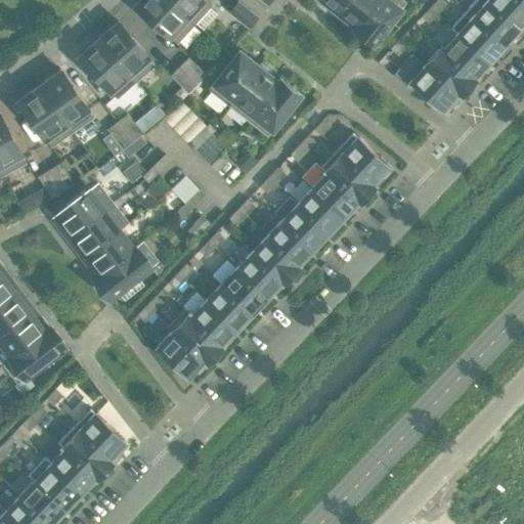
[(192,22),(168,0),(137,0),(134,4),(175,40),(192,22)]
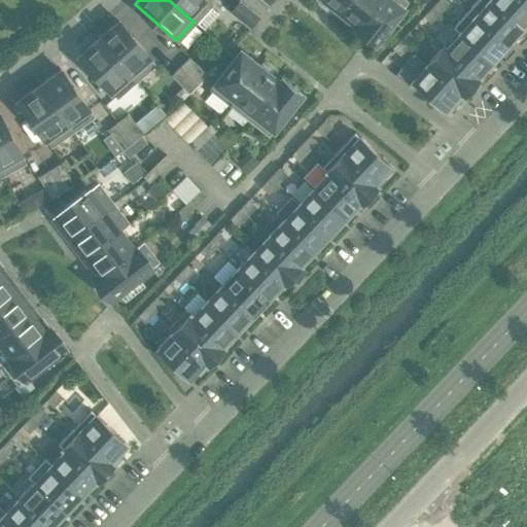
[(211,2),(208,0),(169,0),(194,22),(211,2)]
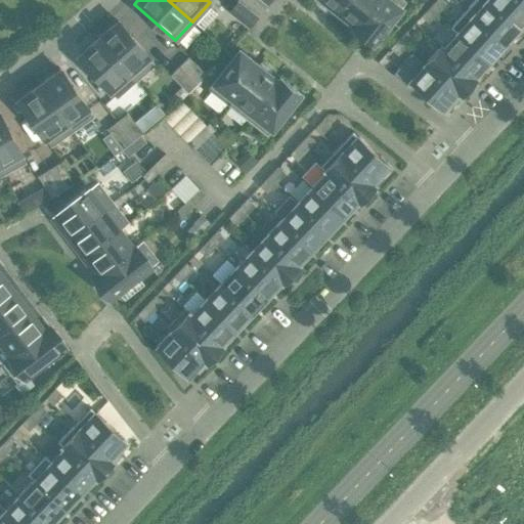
[(334,13),(343,0),(316,0),(323,5),(325,3),(335,9),(333,12),(334,13)]
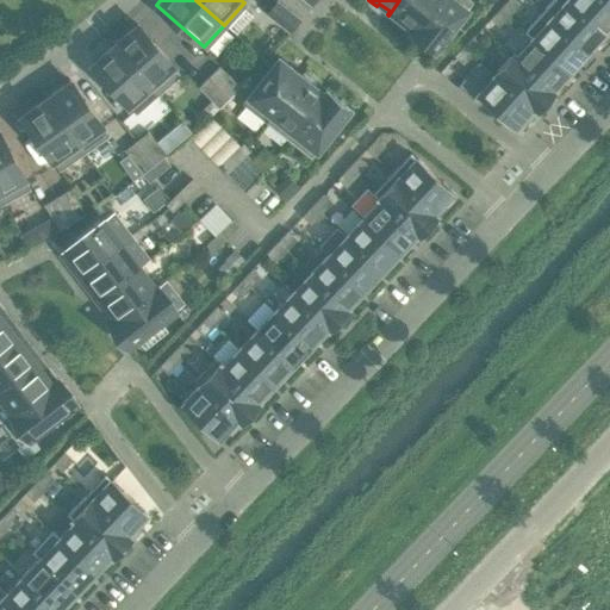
[(411,32),(436,0),(399,0),(388,16),(399,24),(402,22),(412,29),(410,32),(411,32)]
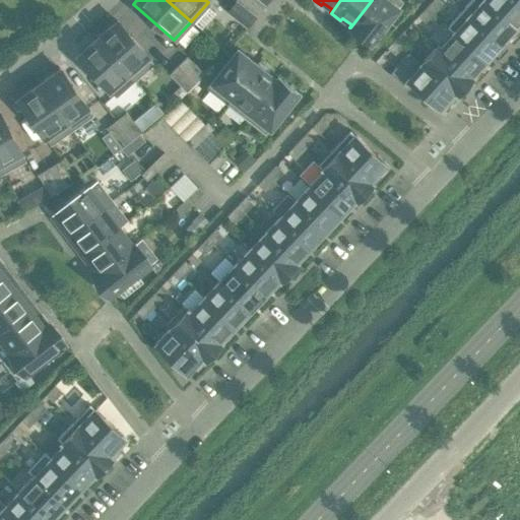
[(370,44),(402,1),(400,0),(372,0),(350,27),(370,44)]
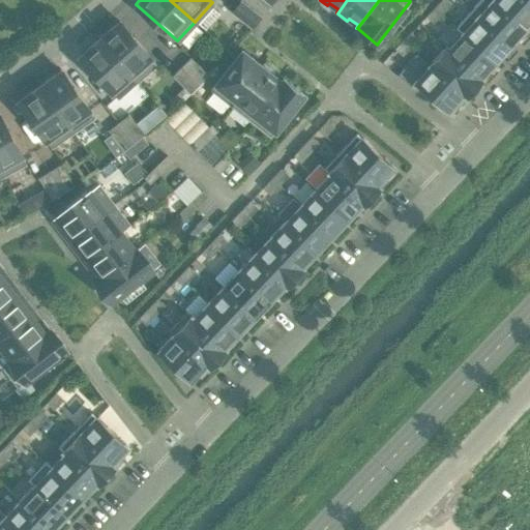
[(442,12),(451,3),(447,0),(440,0),(435,6),(442,12)]
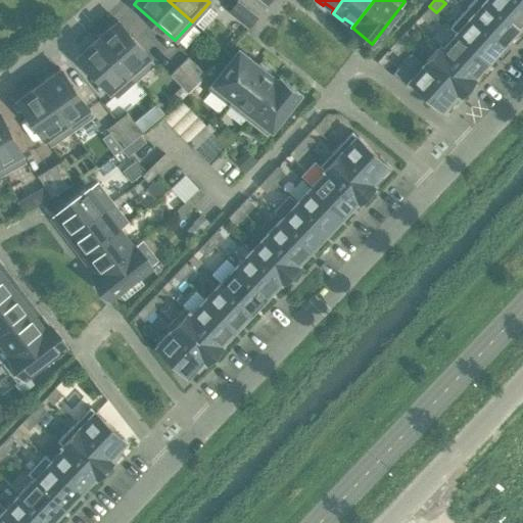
[(518,28),(486,0),(472,0),(465,9),(503,44),(518,28)]
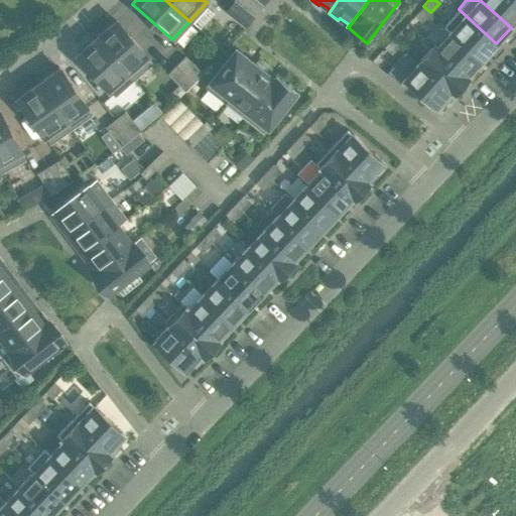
[(515,20),(515,2),(513,0),(480,0),(511,27),(515,20)]
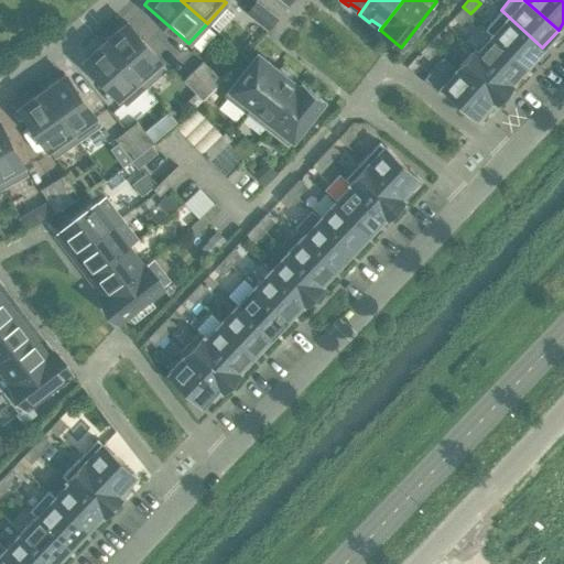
[(277,18),(255,1),(246,12),(268,29),(277,18)]
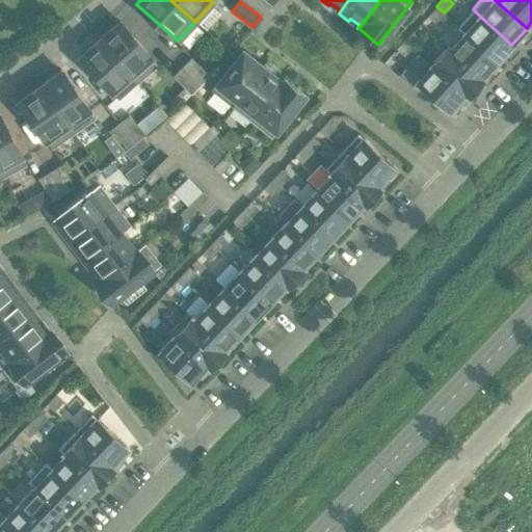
[(434,23),(444,12),(436,6),(427,16),(434,23)]
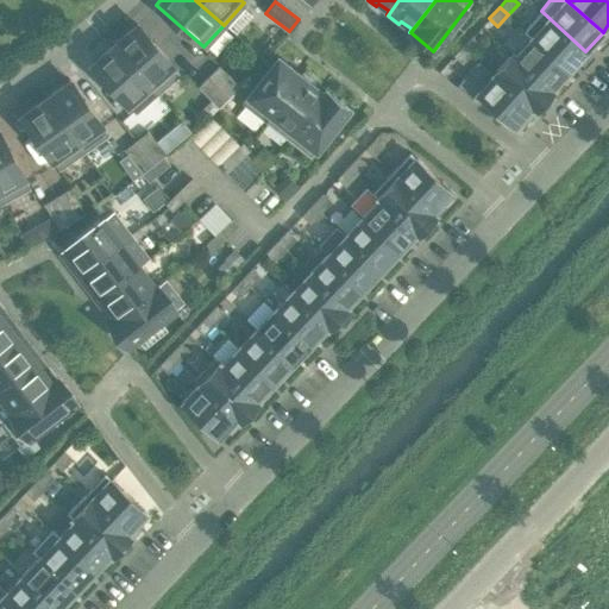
[(585,51),(541,11),(523,30),(569,70),(585,51)]
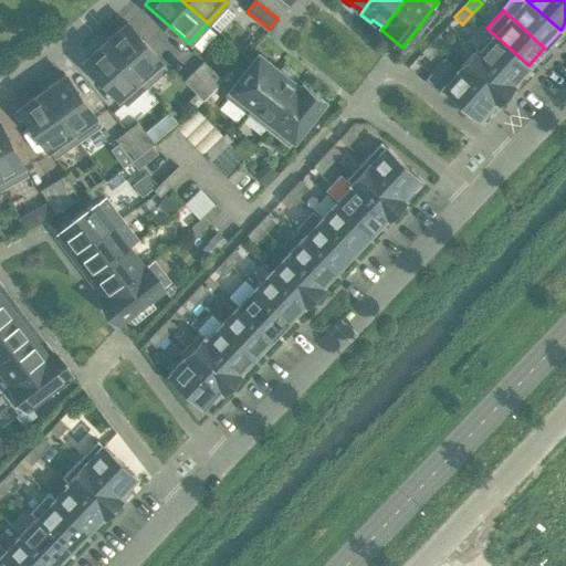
[(166,66),(127,22),(106,41),(145,85),(166,66)]
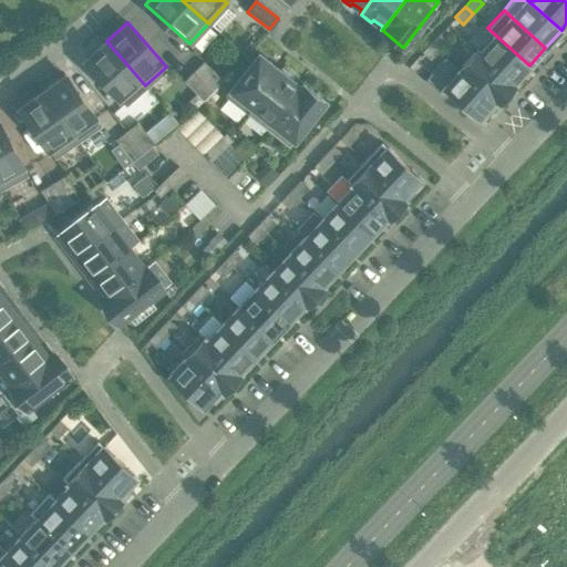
[(529,65),(487,28),(486,29),(493,34),(480,50),(477,48),(476,49),(514,84),(515,82),(514,81),(529,65)]
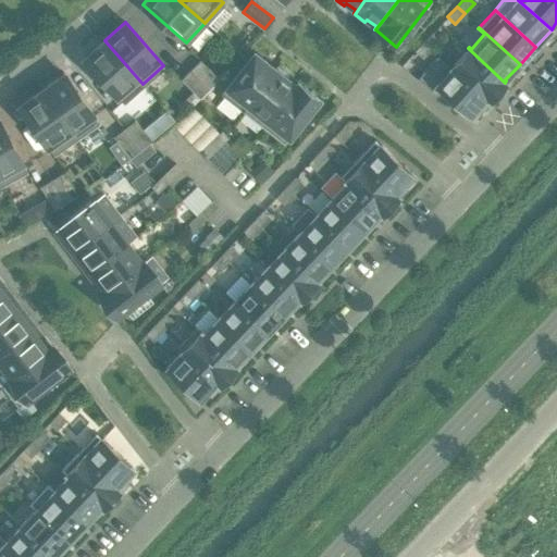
[(432,48),(442,38),(434,31),(424,40),(432,48)]
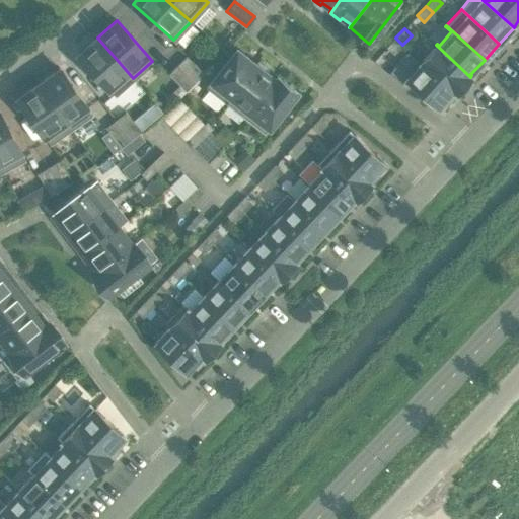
[(133,78),(97,38),(78,54),(114,94),(133,78)]
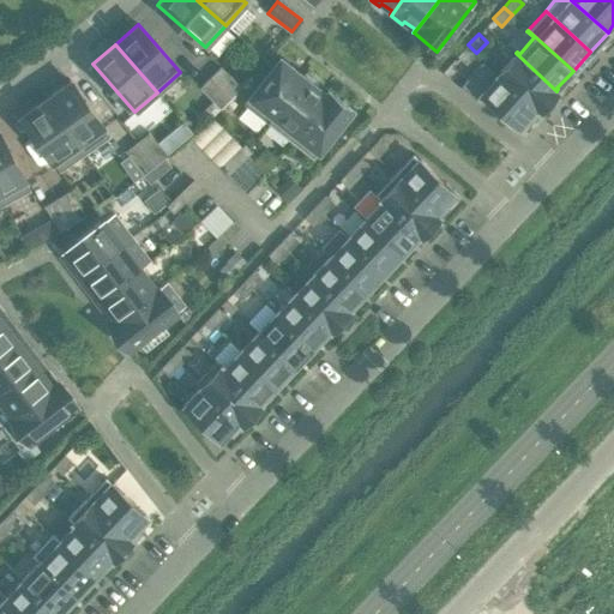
[(465,64),(476,53),(468,44),(457,55),(465,64)]
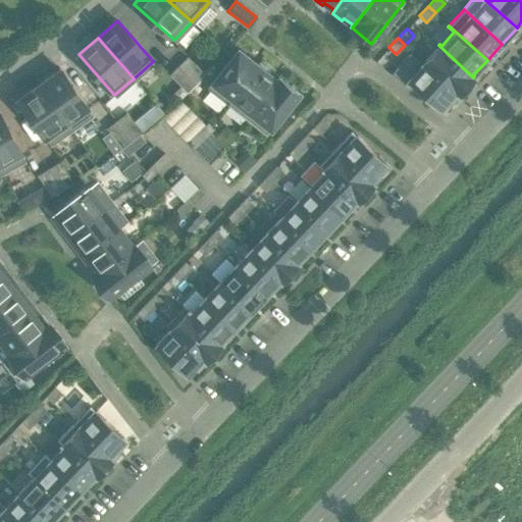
[(473,77),(438,45),(423,62),(459,94),(473,77)]
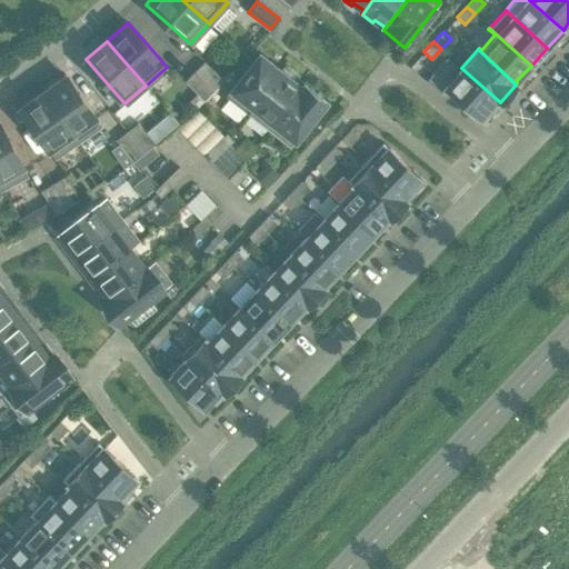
[(247,113),(283,68),(282,67),(280,70),(259,53),(226,97),(247,113)]
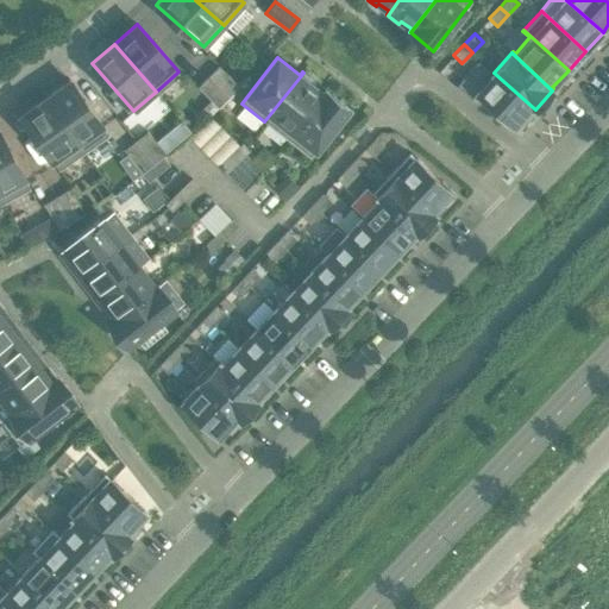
[(239,86),(218,66),(207,76),(228,96),(239,86)]
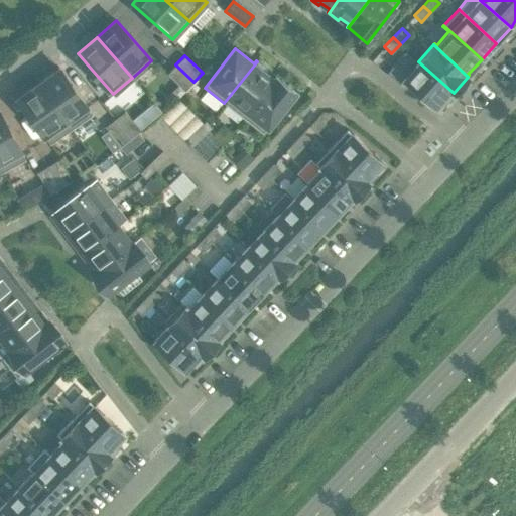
[(243,118),(276,77),(275,76),(273,79),(265,72),(267,70),(257,61),(224,103),(243,118)]
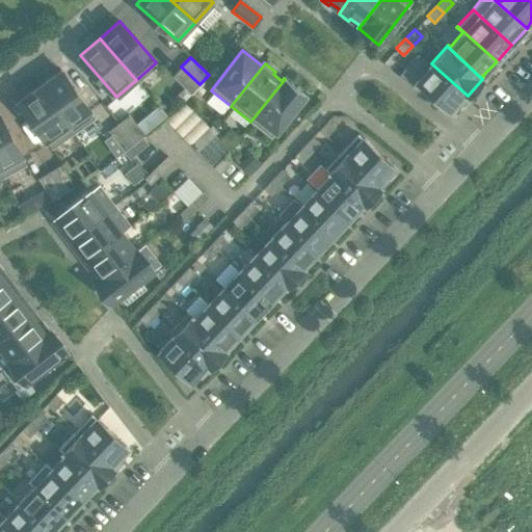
[(468,96),(431,63),(416,80),(451,113),(468,96)]
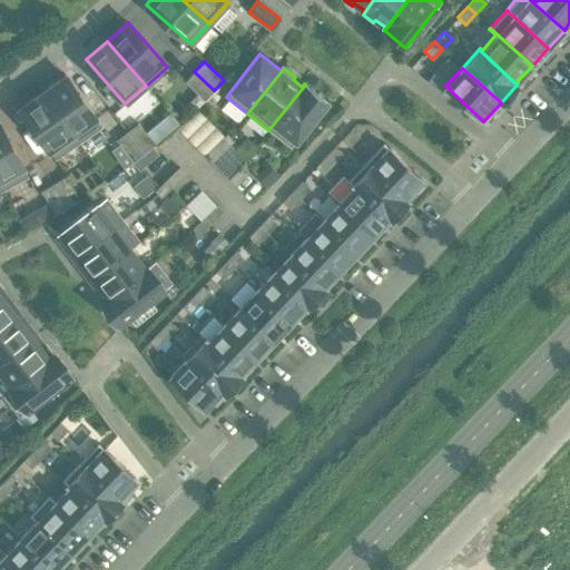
[(214,90),(194,71),(184,80),(204,100),(214,90)]
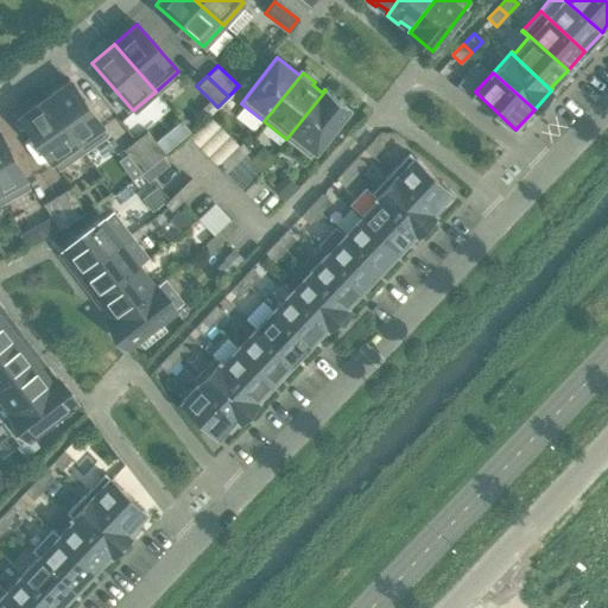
[(106,132),(69,81),(45,97),(82,150),(106,132)]
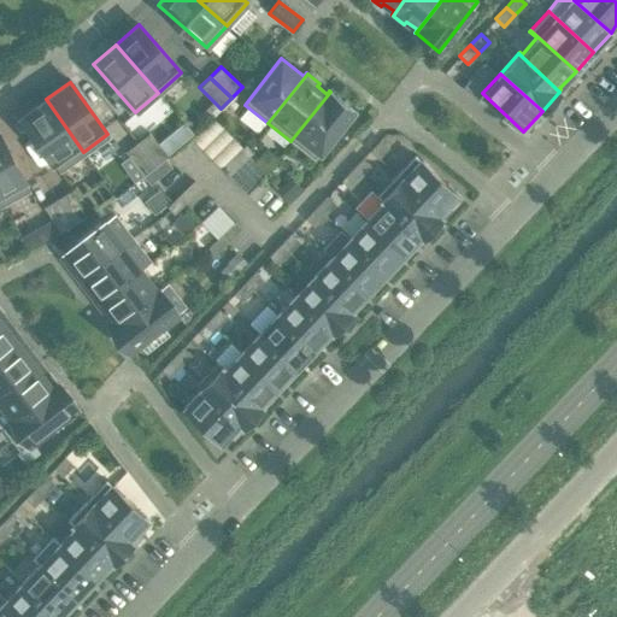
[(315,159),(353,110),(330,92),(291,141),(315,159)]
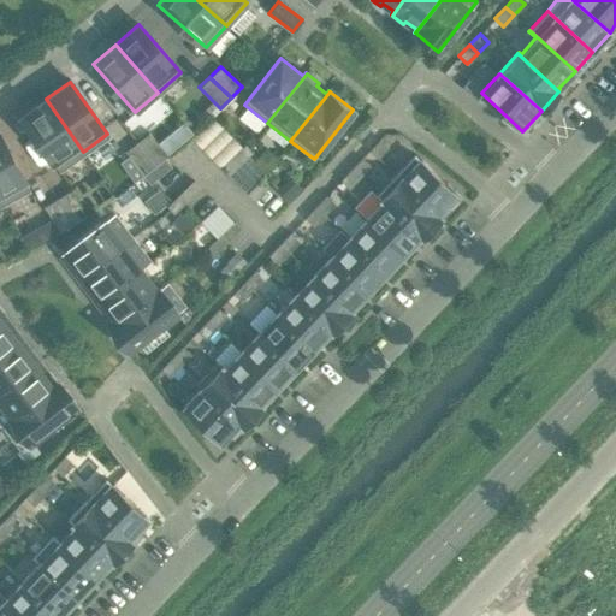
[(83,152),(46,99),(21,117),(58,169),(83,152)]
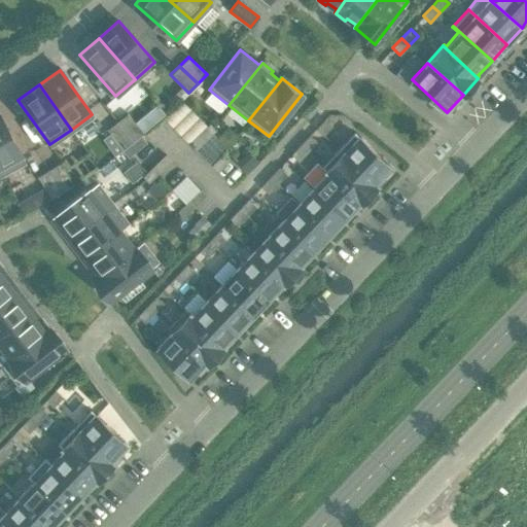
[(143,133),(127,113),(116,120),(133,141),(143,133)]
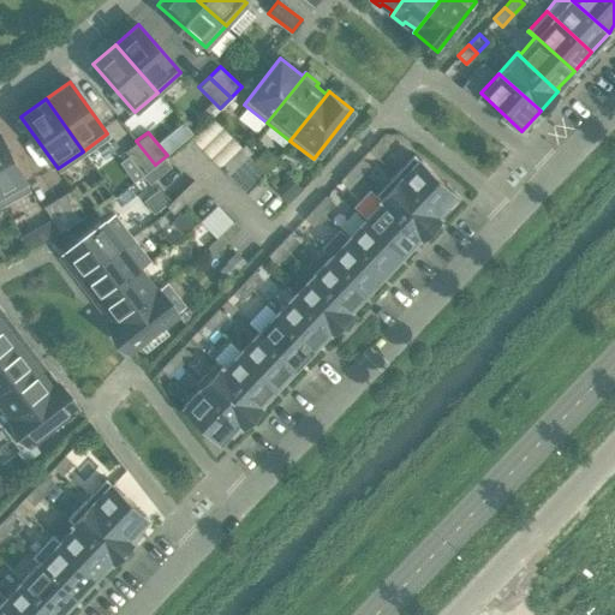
[(28,187),(0,136),(0,198),(1,202),(28,187)]
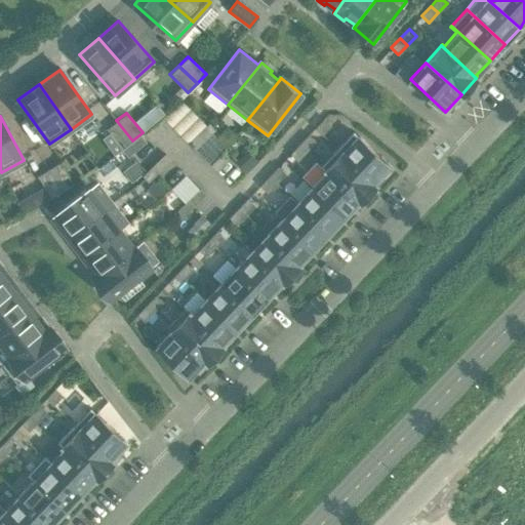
[(322,134),(330,125),(323,118),(315,127),(322,134)]
